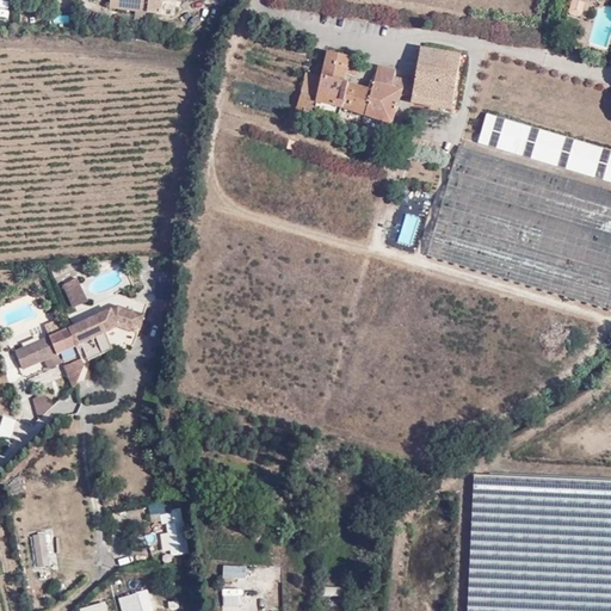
[(148,0),(109,0),(109,8),(147,14),(148,0)]
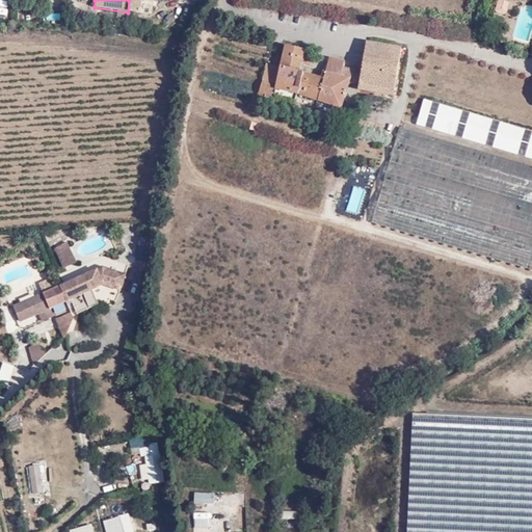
[(0,15),(7,16),(8,2),(0,1),(0,15)]
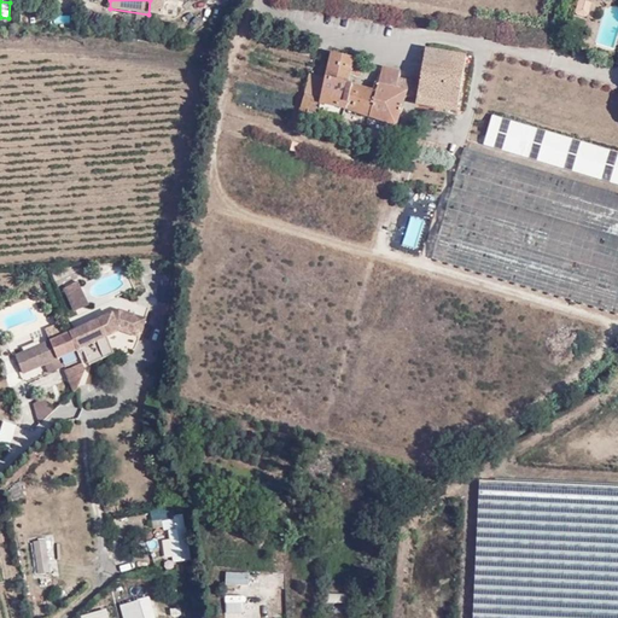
[(417,100),(415,106),(455,114),(465,58),(425,51),(419,83),(417,100)]
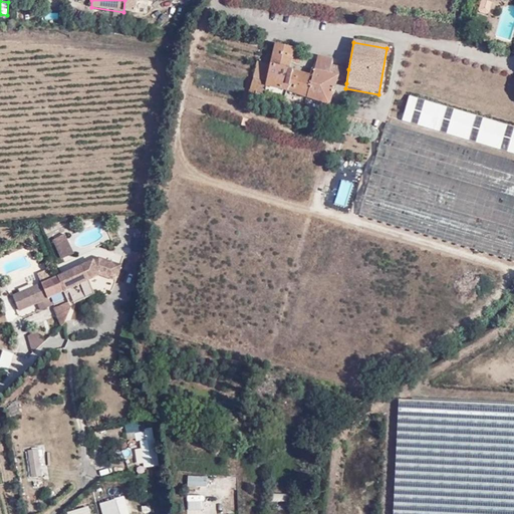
[(513,74),(410,44),(388,116),(513,153),(513,74)]
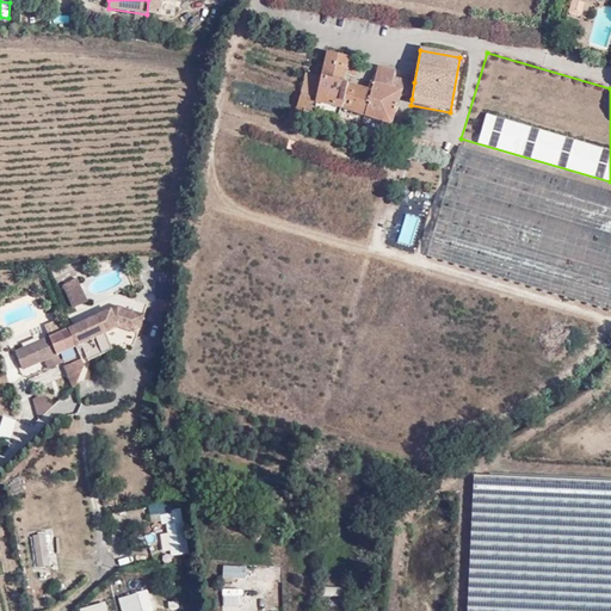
[(315,99),(300,94),(290,130),(303,135),(307,123),(298,121),(301,115),(313,117),(315,112),(316,105),(339,111),(392,125),(400,97),(405,81),(393,78),(394,72),(378,67),(372,92),(343,85),(346,74),(356,78),(359,62),(326,55),(320,79),(315,99)]
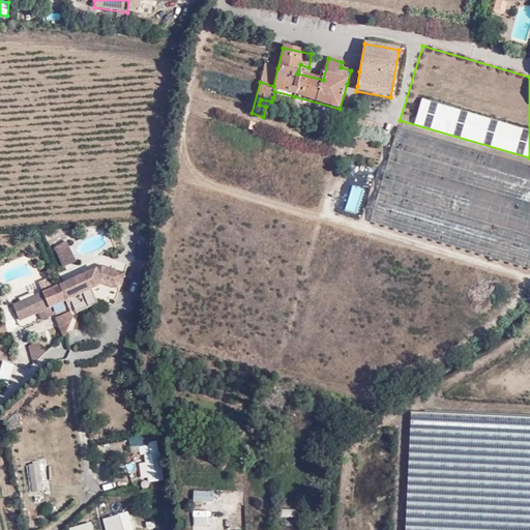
[(277,68),(264,66),(260,82),(273,86),(277,68)]
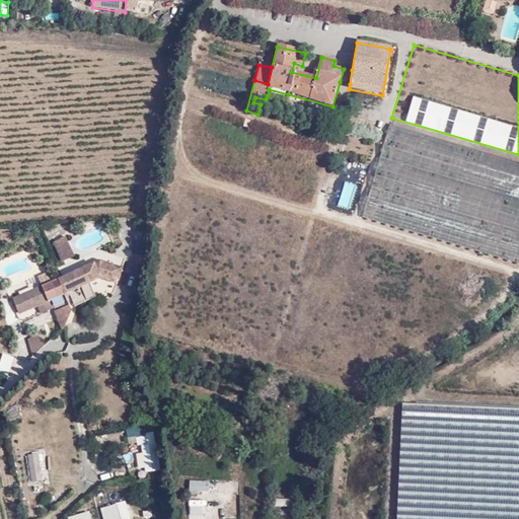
[(340,82),(350,84),(352,70),(344,69),(340,82)]
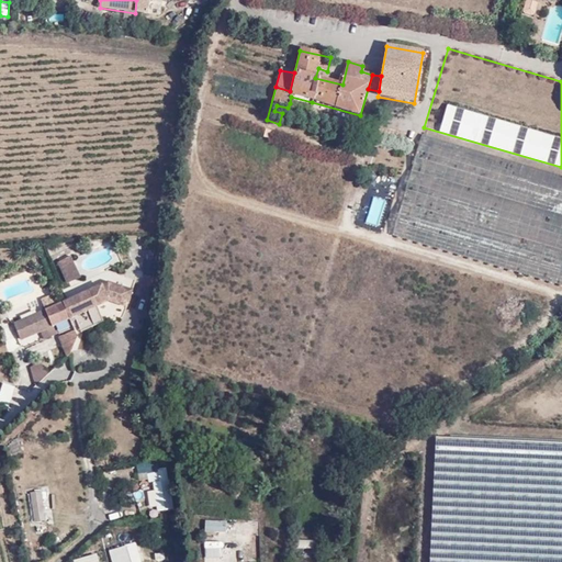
[(290,103),(311,108),(312,102),(291,97),(290,103)]
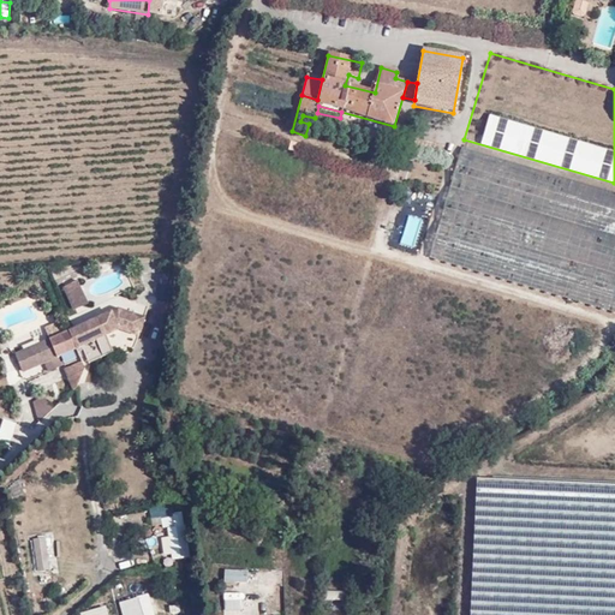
[(407,215),(399,244),(413,249),(422,219),(407,215)]
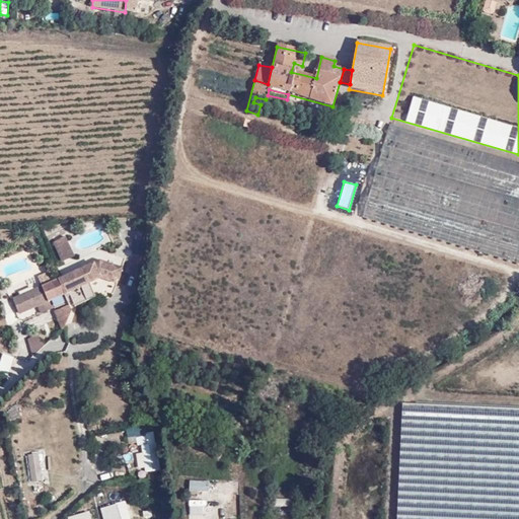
[(53,241),(60,262),(74,257),(66,236),(53,241)]
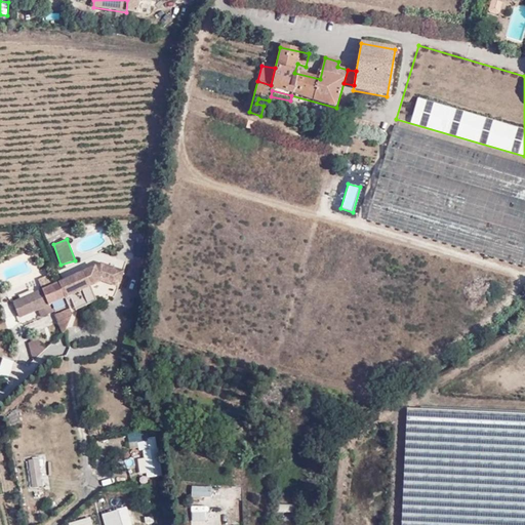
[(88,285),(94,283),(90,270),(57,284),(64,299),(89,288),(88,285)]
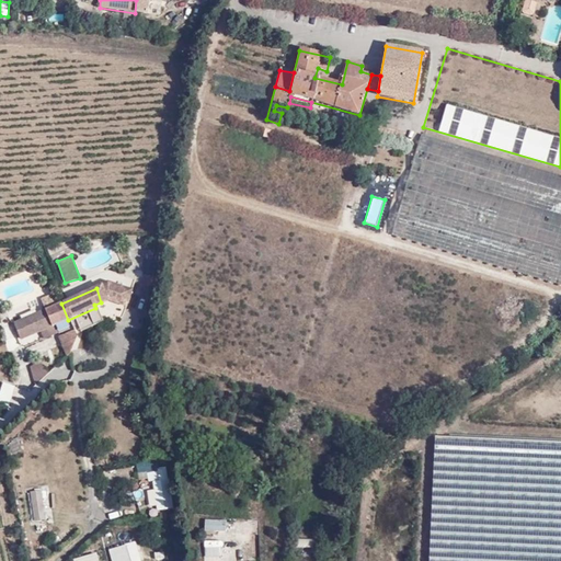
[(65,321),(68,320),(61,304),(45,311),(53,327),(65,321)]
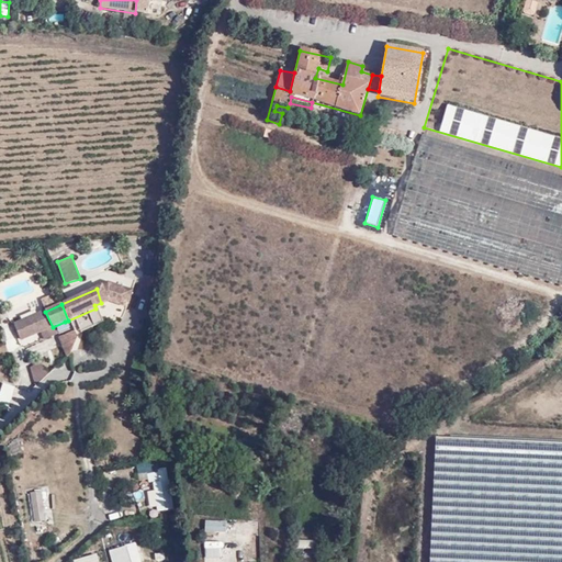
[(51,333),(66,326),(65,322),(53,327),(48,329),(51,333)]
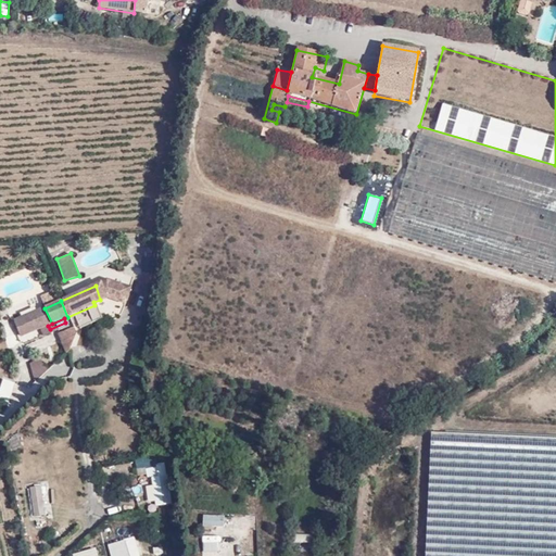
[(49,368),(39,358),(21,376),(30,386),(49,368)]
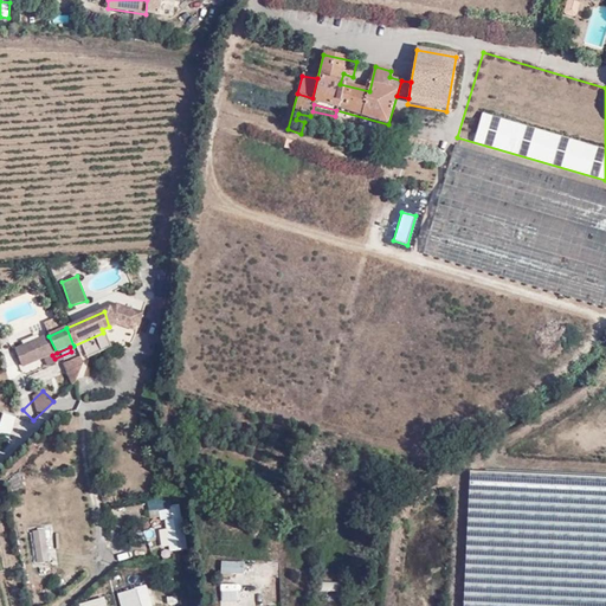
[(187,549),(180,504),(171,505),(169,497),(147,501),(149,521),(162,519),(167,553),(187,549)]
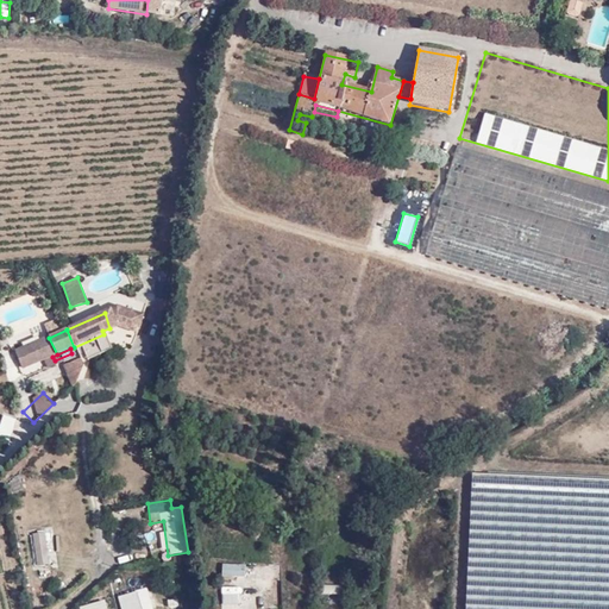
[(29,534),(33,567),(50,565),(45,532),(29,534)]
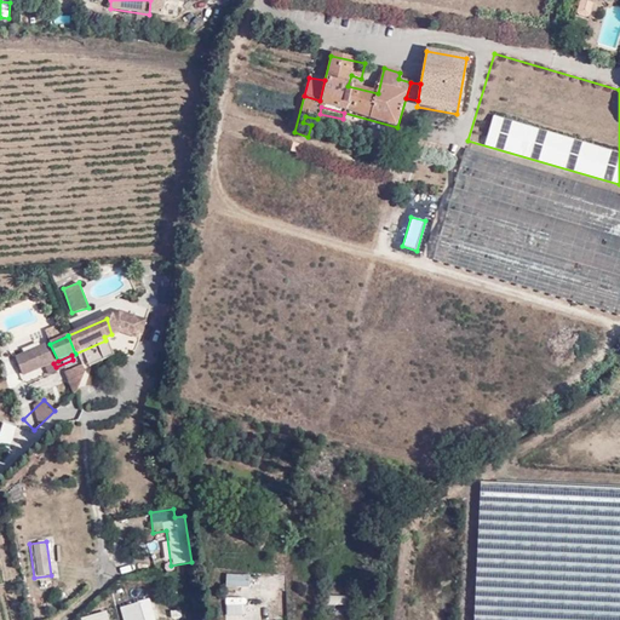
[(224,587),(250,587),(250,574),(224,574),(224,587)]
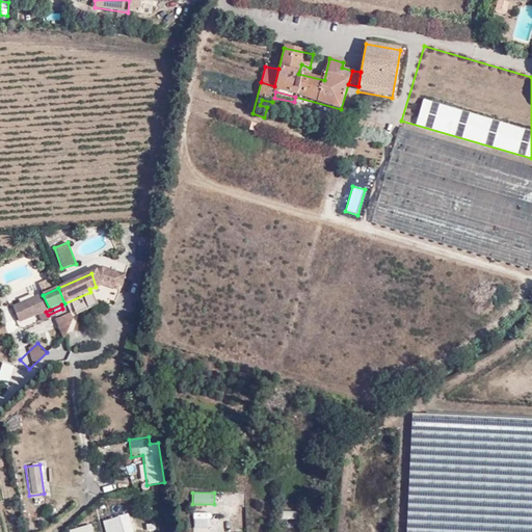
[(102,522),(104,531),(123,531),(118,516),(102,522)]
